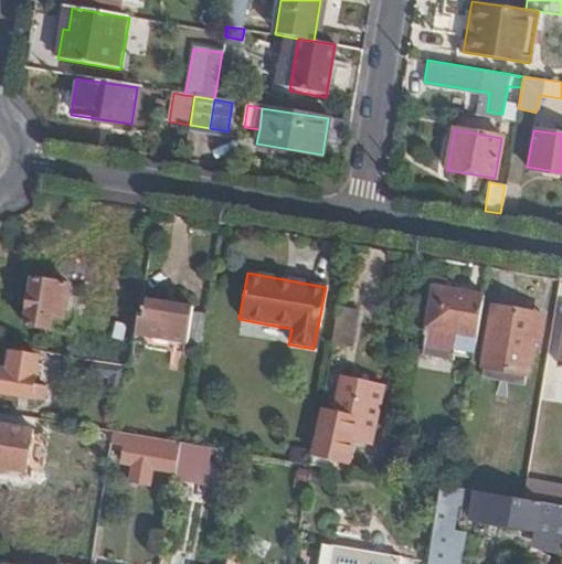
[(473,359),(484,296),(445,290),(446,279),(430,277),(430,287),(431,288),(423,343),(453,349),(453,355),(473,359)]
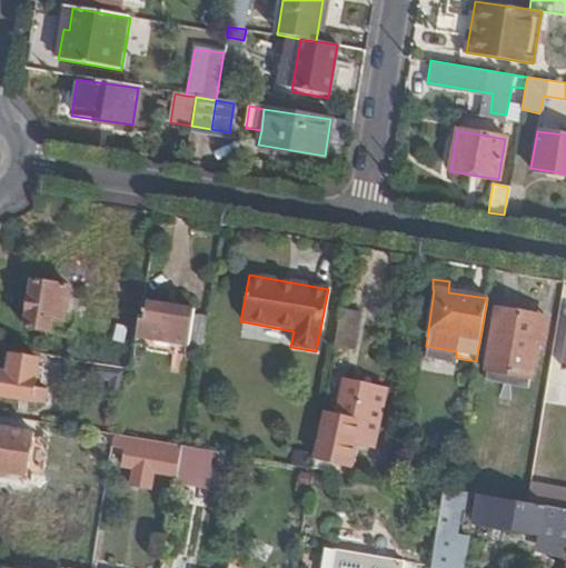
[(59,288),(33,284),(25,328),(60,335),(66,304),(57,301),(59,288)]
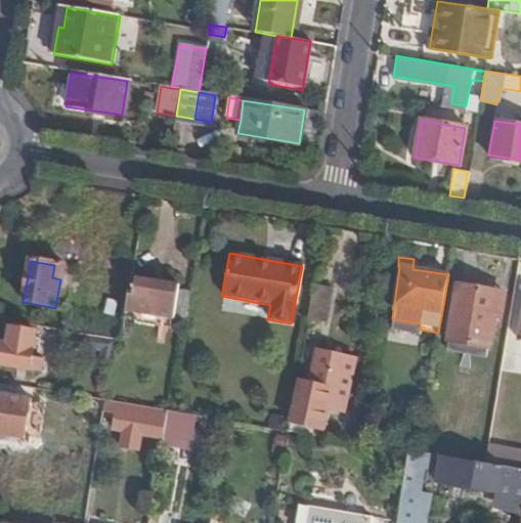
[(186,316),(190,291),(178,290),(179,286),(136,277),(132,297),(161,301),(158,315),(173,318),(174,313),(186,316)]
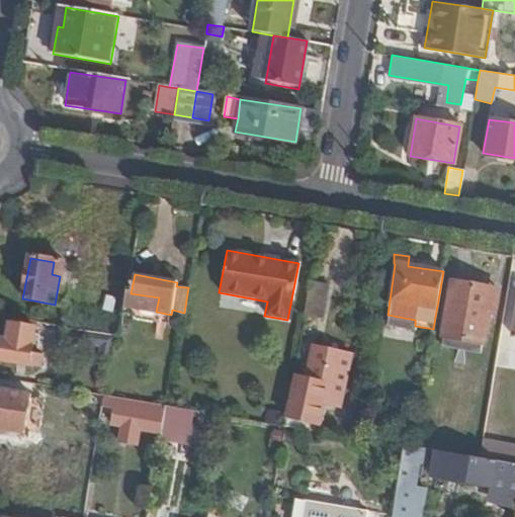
[(451,281),(442,336),(481,341),(491,289),(471,284),(470,280),(456,279),(456,282),(451,281)]
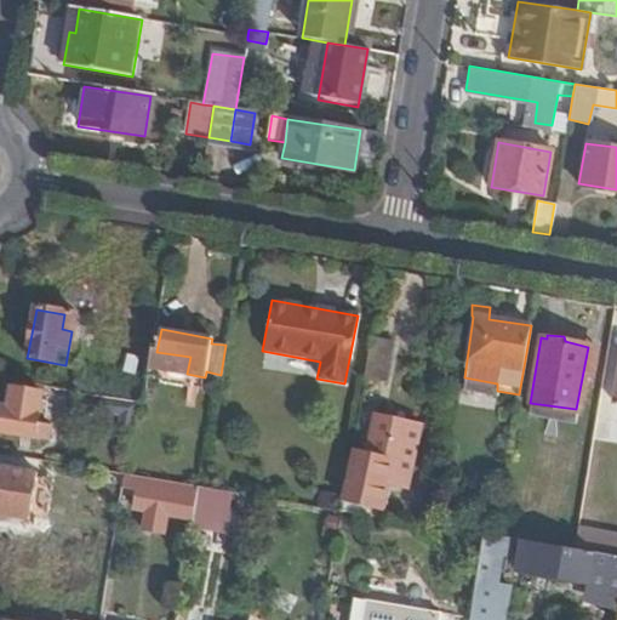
[(389,342),(370,340),(364,380),(382,382),(389,342)]
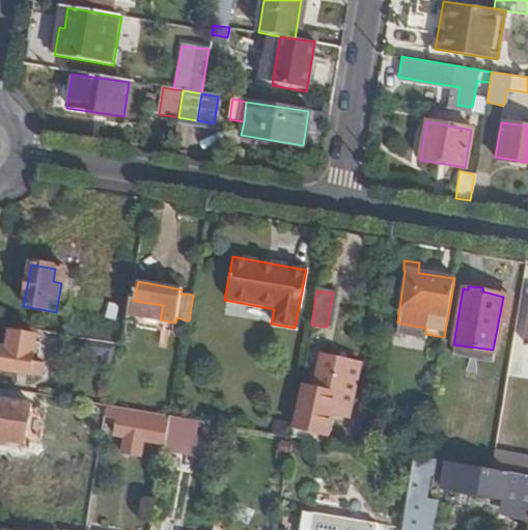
[(425,328),(397,323),(395,339),(423,343),(425,334),(425,328)]
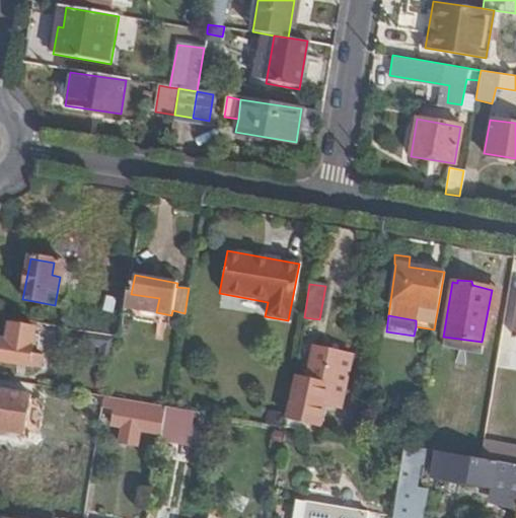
[(34,323),(9,319),(8,325),(33,328),(34,323)]
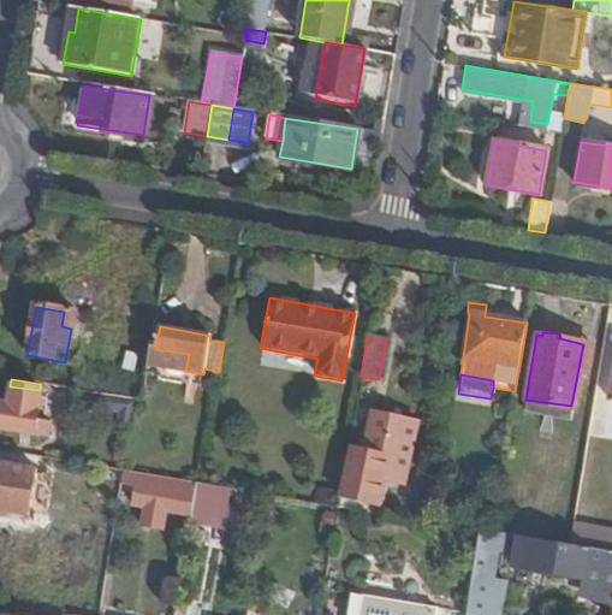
[(40,390),(10,386),(7,406),(0,406),(0,431),(46,438),(49,413),(37,411),(40,390)]
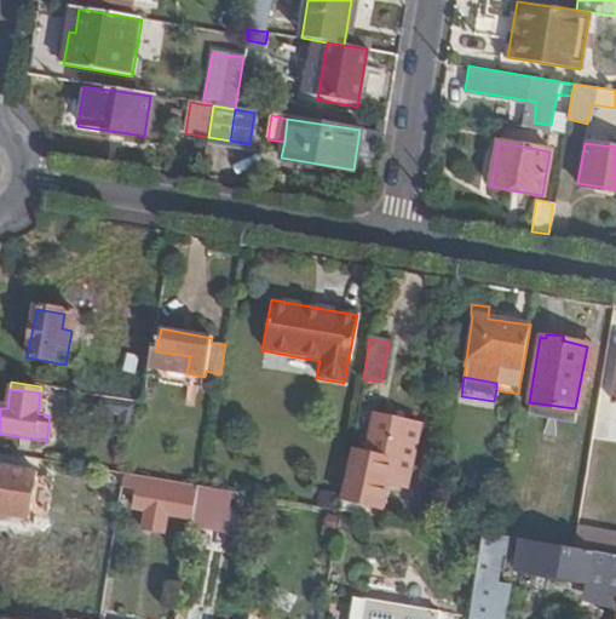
[(67,399),(68,391),(50,389),(49,396),(67,399)]
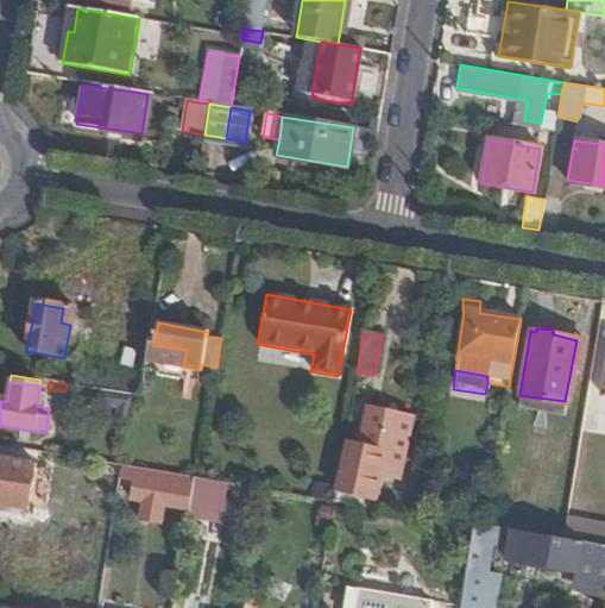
[(130,419),(133,395),(107,392),(106,394),(99,394),(98,406),(115,409),(115,417),(130,419)]
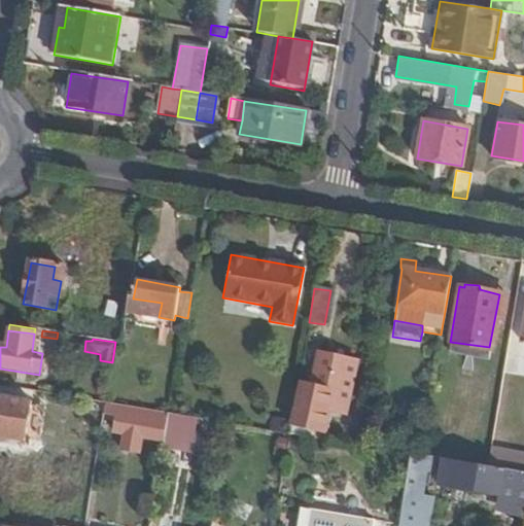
[(489,347),(450,342),(448,352),(488,358),(489,347)]
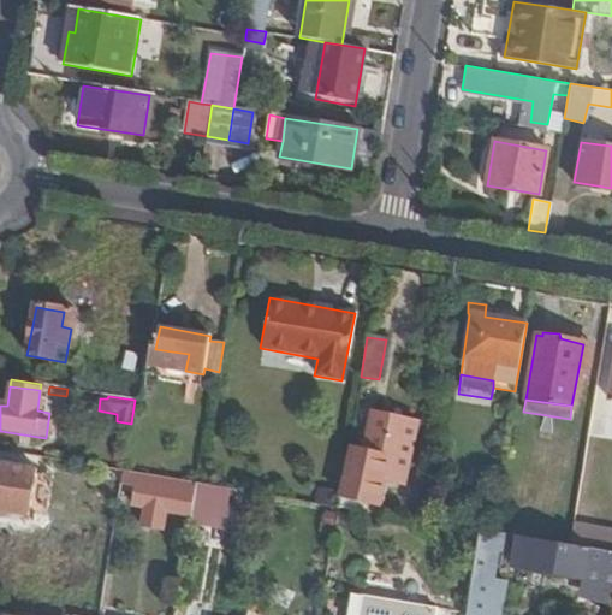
[(373,415),(369,433),(386,437),(391,419),(373,415)]
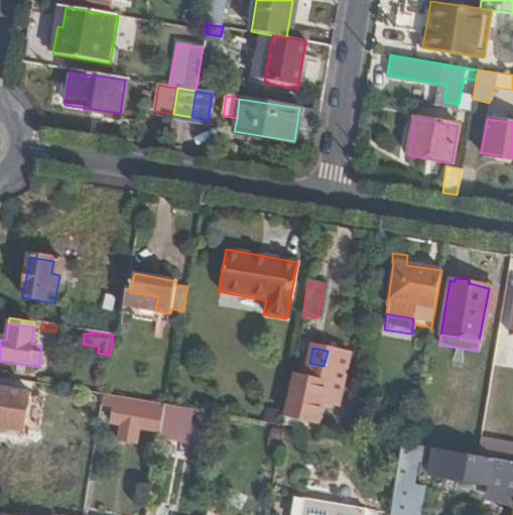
[(293,376),(281,423),(312,428),(313,422),(316,422),(321,401),(339,405),(350,357),(328,351),(324,366),(309,363),(305,378),(293,376)]
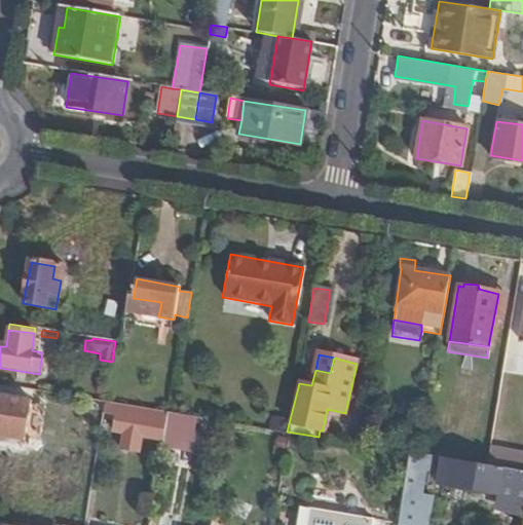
[(32,389),(0,384),(0,436),(23,440),(32,389)]
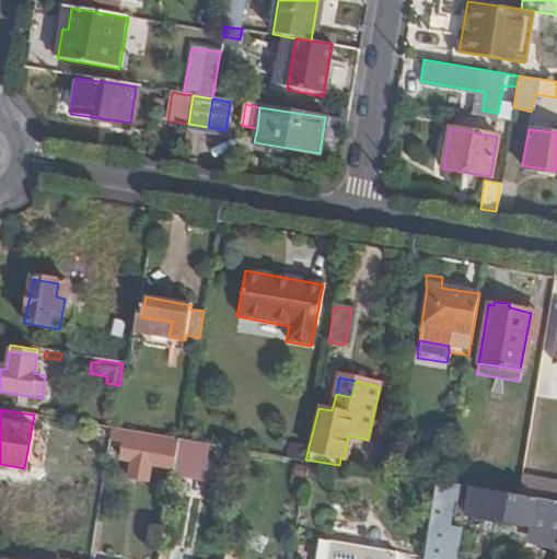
[(126,430),(113,428),(111,441),(123,442),(120,458),(131,461),(128,478),(147,480),(149,465),(172,468),(175,452),(176,446),(124,438),(126,430)]
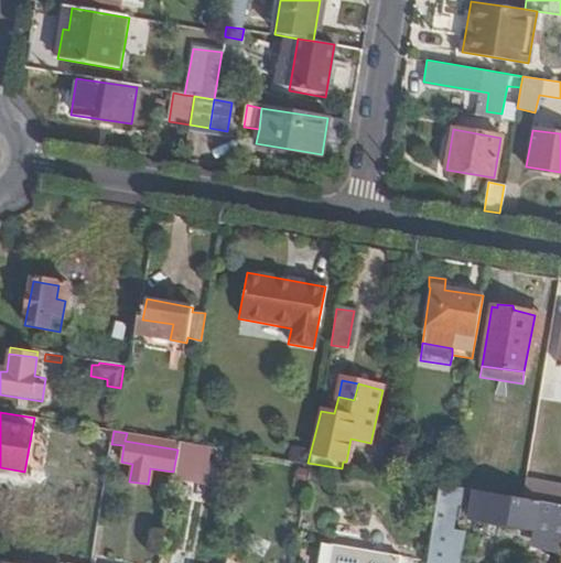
[(212,446),(184,442),(179,441),(177,450),(176,455),(209,461),(212,446)]
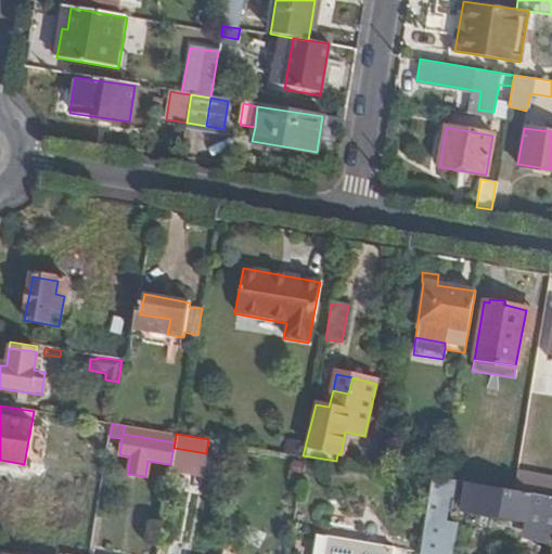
[(444,479),(432,477),(419,553),(450,553),(454,526),(445,524),(449,498),(454,499),(457,481),(444,479)]
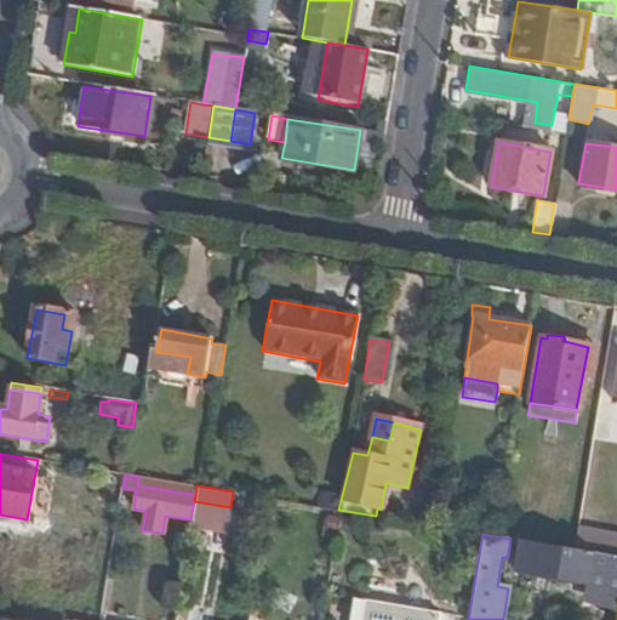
[(616,555),(573,549),(523,541),(518,572),(616,589),(611,606),(616,607),(616,555)]
